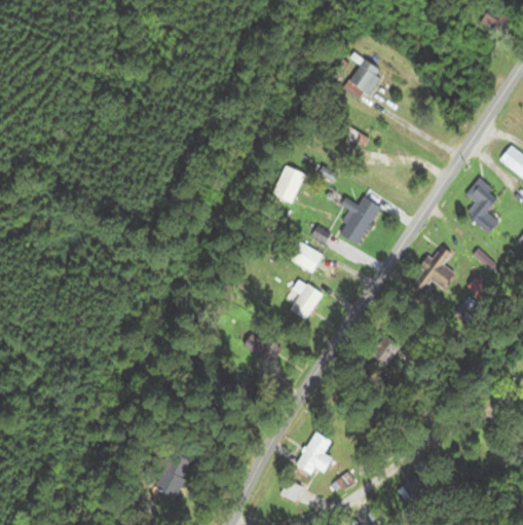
[(502,23),(489,10),(479,21),(493,33),(502,23)]
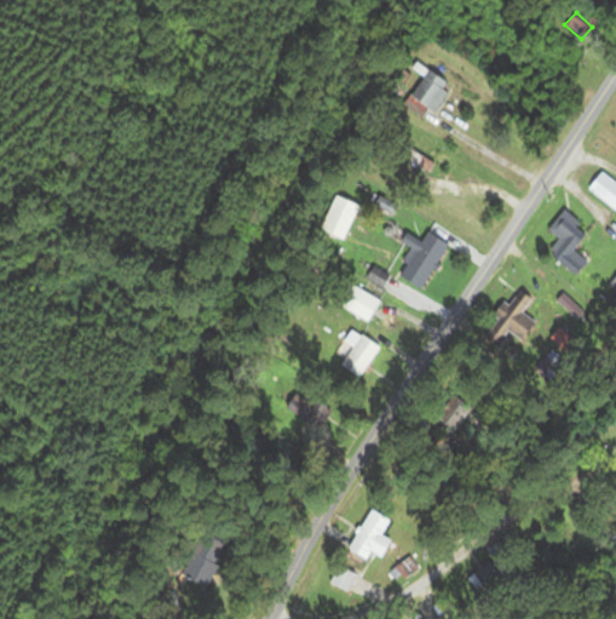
[(444,70),(414,73),(418,99),(419,99),(420,109),(448,107),(444,70)]
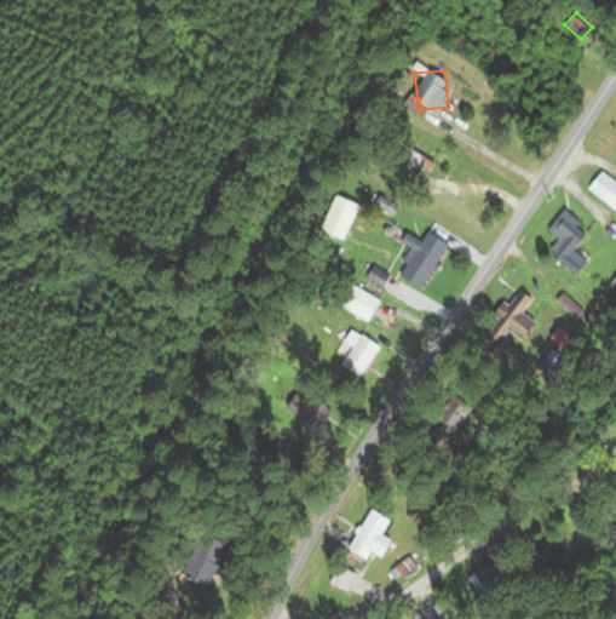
[(615,183),(602,171),(587,188),(615,211),(615,183)]
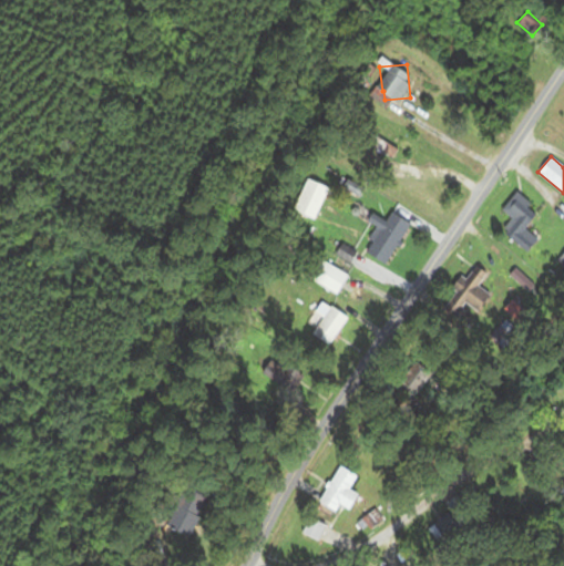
[(537,240),(525,228),(539,215),(516,194),(501,209),(511,218),(502,228),(526,251),(537,240)]
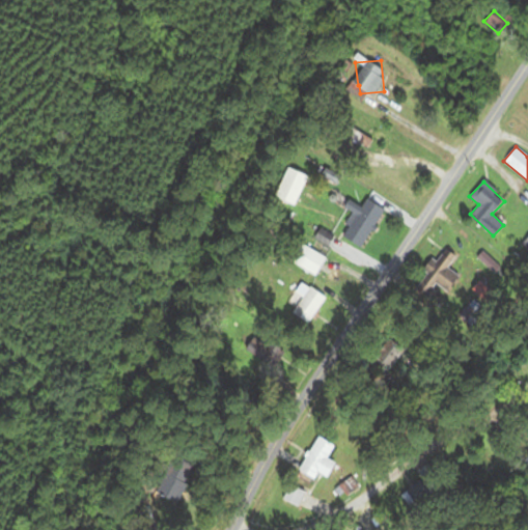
[(340,233),(361,247),(386,207),(366,195),(340,233)]
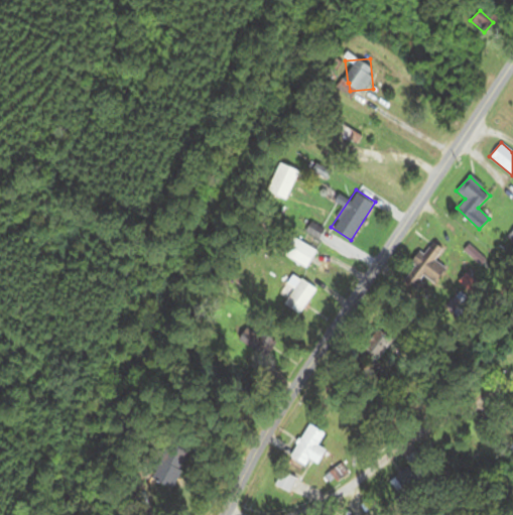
[(304,269),(317,251),(295,236),(282,253),(304,269)]
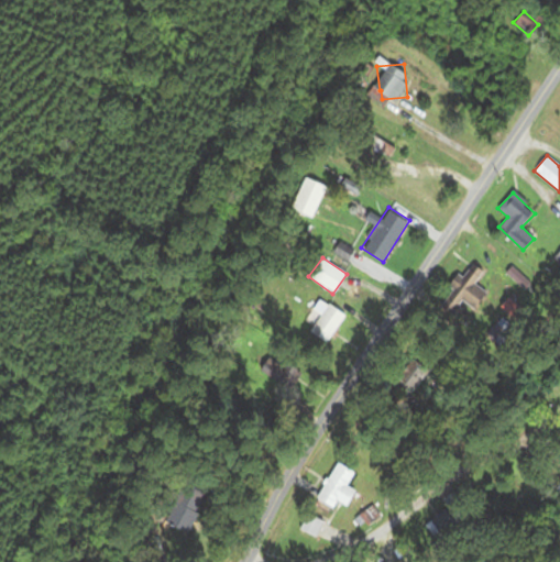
[(441,306),(452,312),(460,299),(478,308),(486,291),(472,284),(480,268),(465,261),(441,306)]
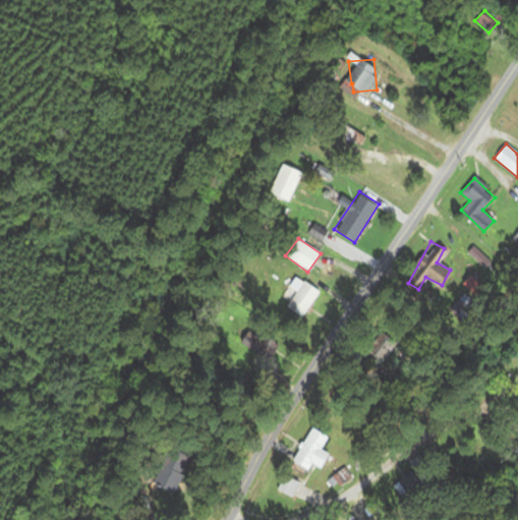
[(285,305),(301,318),(320,292),(304,280),(285,305)]
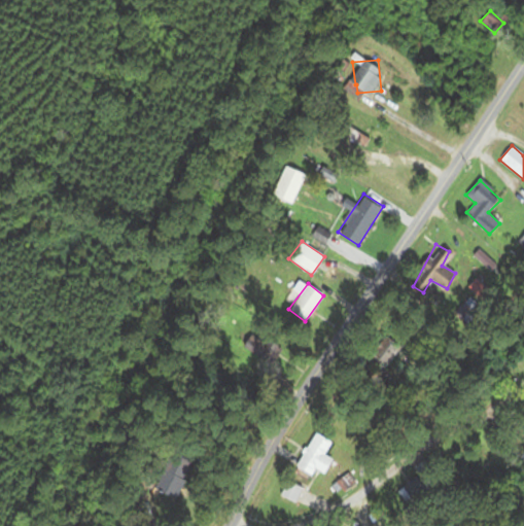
[(465,323),(479,308),(466,296),(453,313),(465,323)]
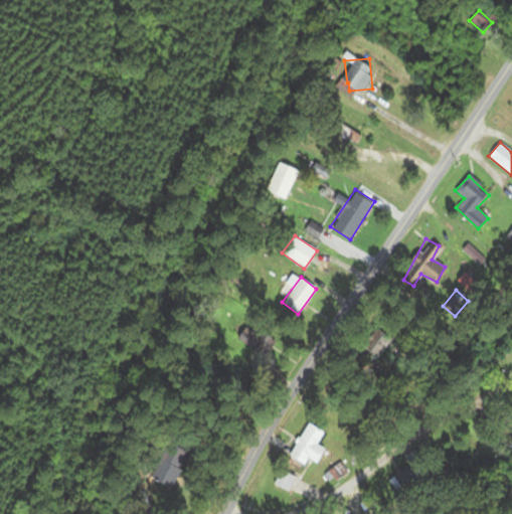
[(323,435),(317,425),(287,443),(302,467),(326,454),(317,438),(323,435)]
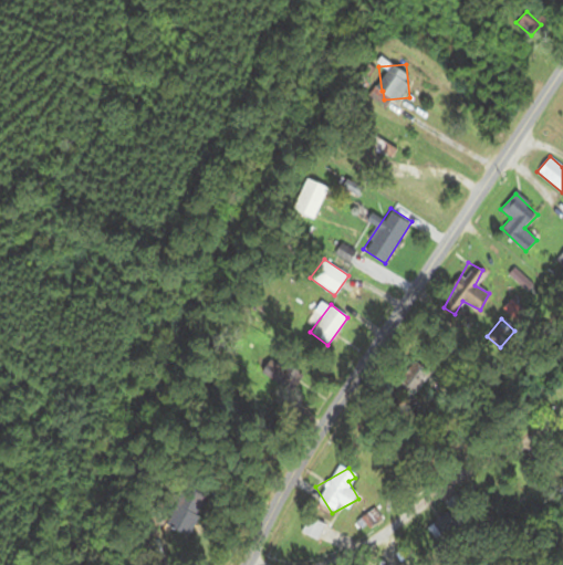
[(449,506),(424,525),(440,547),(466,529),(449,506)]
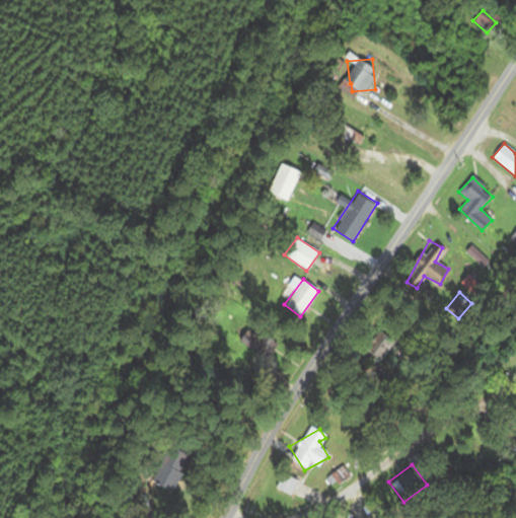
[(172,488),(180,472),(169,466),(165,475),(159,472),(155,479),(172,488)]
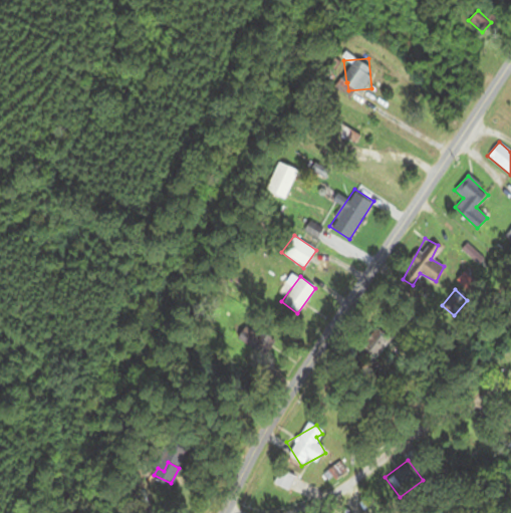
[(343,470),(337,462),(324,473),(330,481),(343,470)]
